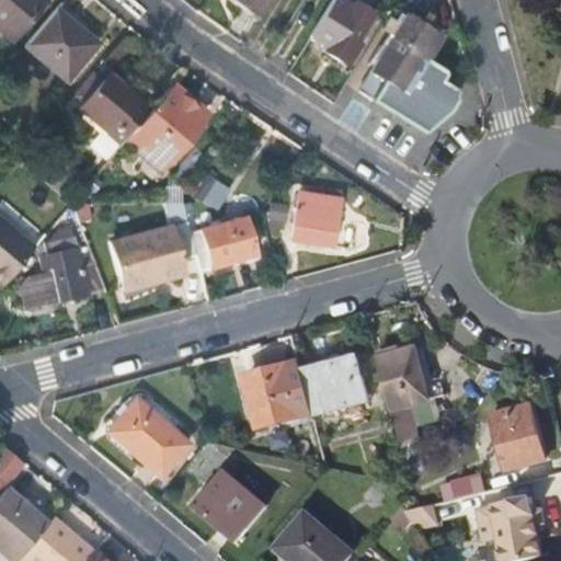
[(39,0),(0,0),(0,29),(10,37),(39,0)]
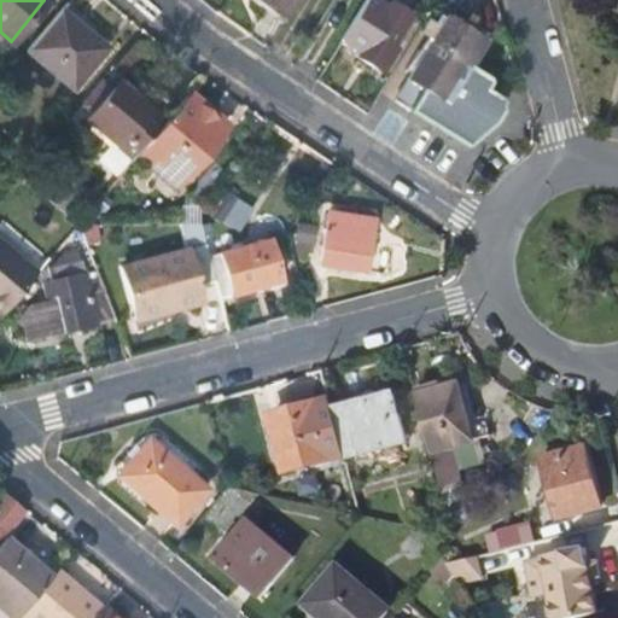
[(296,0),(263,0),(287,16),(296,0)]
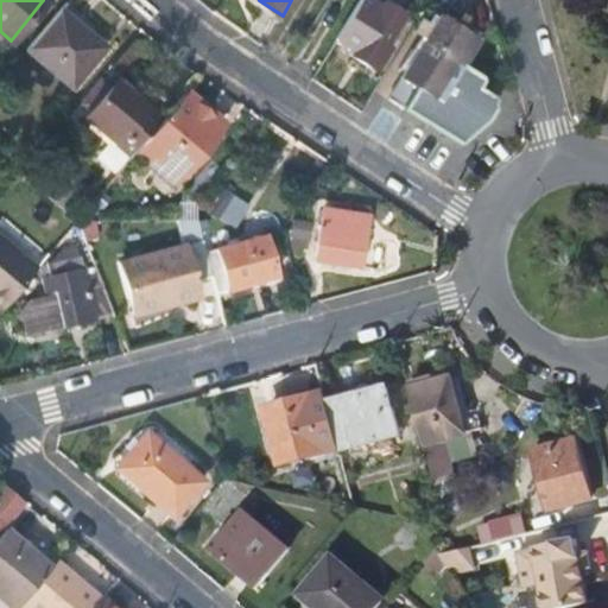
[(381,8),(368,0),(361,0),(337,38),(354,50),(352,55),(371,68),(404,16),(384,2),(381,8)]
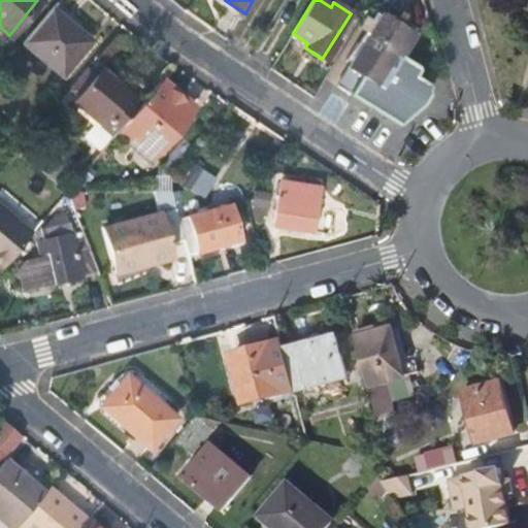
[(391,0),(373,0),(369,7),(382,15),(391,0)]
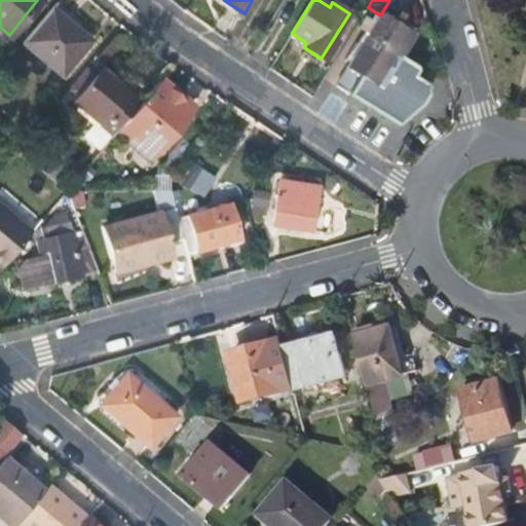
[(71,21),(53,5),(48,10),(67,26),(71,21)]
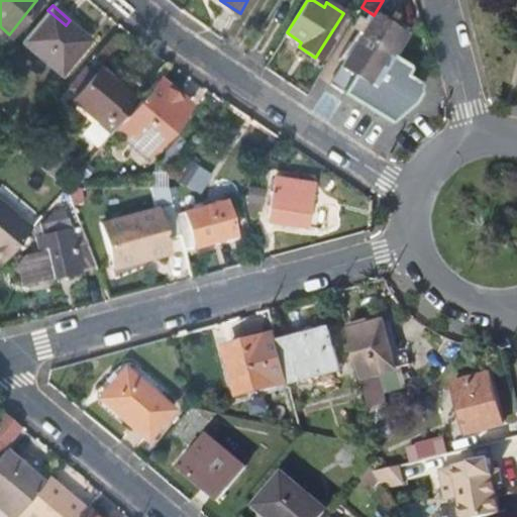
[(90,36),(70,20),(66,25),(47,10),(19,43),(58,75),(90,36)]
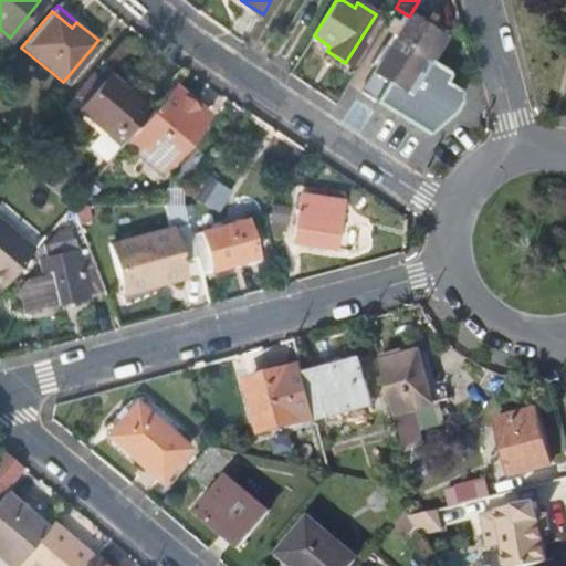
[(443,39),(409,17),(375,72),(388,80),(376,101),(428,134),(432,125),(436,126),(441,116),(443,117),(449,109),(453,113),(460,102),(457,100),(461,92),(426,70),(443,39)]
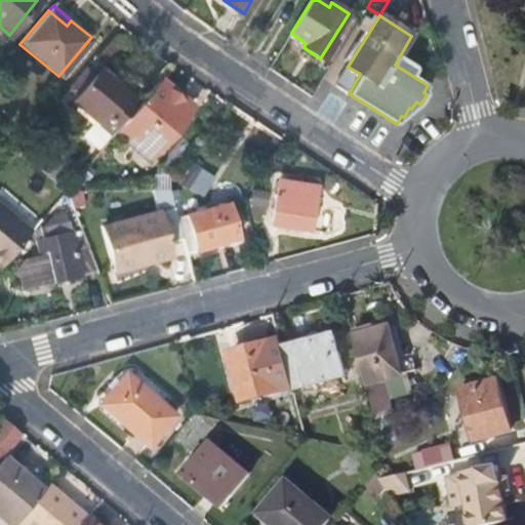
[(68,88),(77,96),(96,74),(86,66),(68,88)]
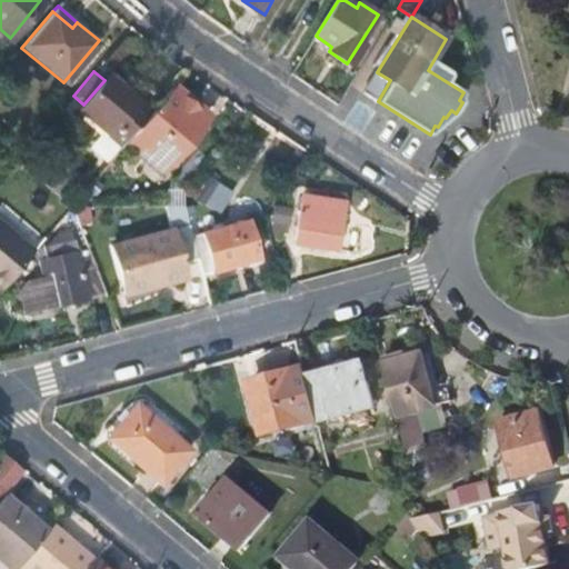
[(105,80),(83,105),(81,109),(123,143),(127,139),(150,111),(108,76),(105,80)]
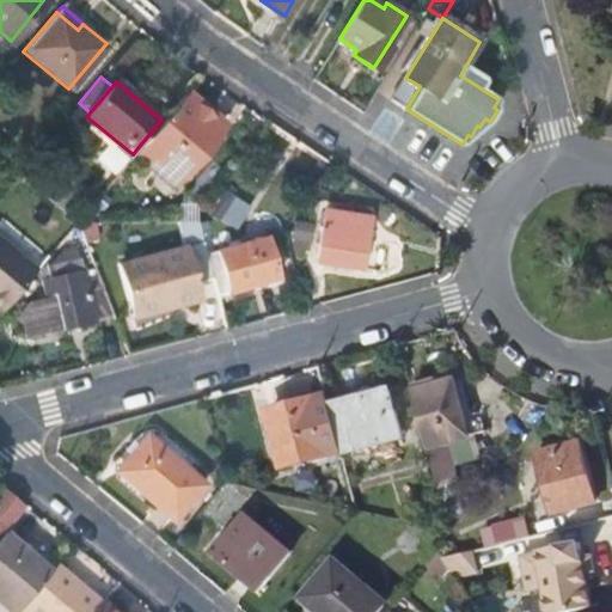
[(221,122),(184,91),(161,120),(136,150),(175,181),(221,122)]
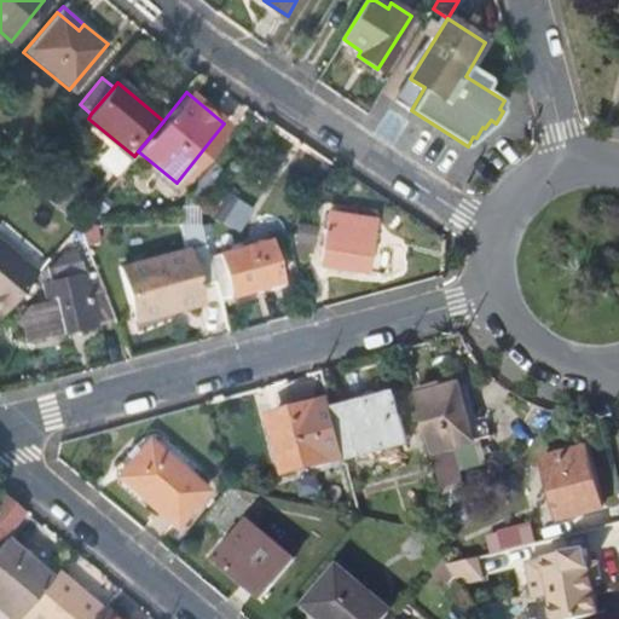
[(322,261),(363,270),(369,217),(329,210),(322,261)]
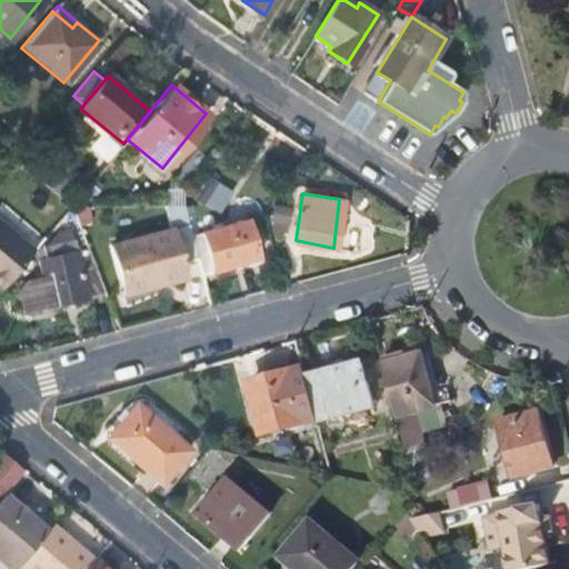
[(277,203),(273,229),(289,231),(292,206),(277,203)]
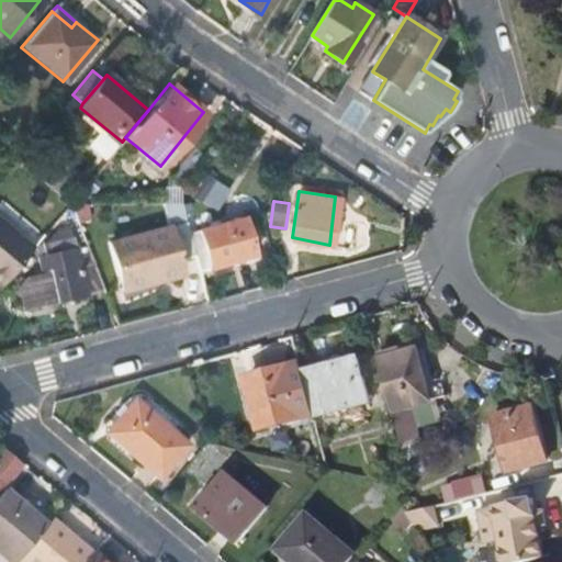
[(248,215),(194,229),(202,254),(205,269),(259,254),(248,215)]
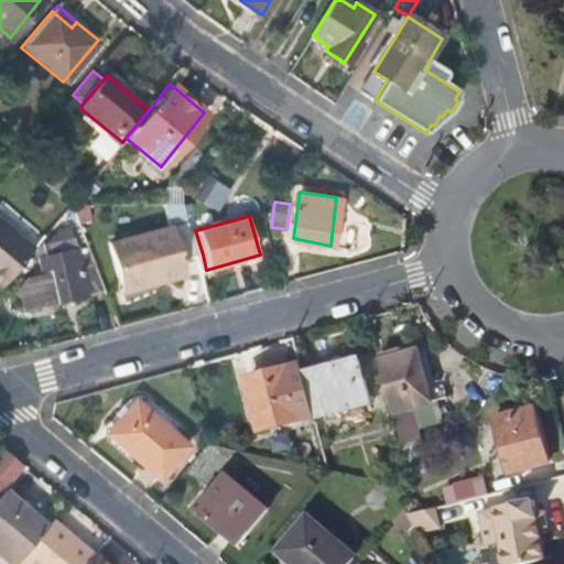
[(186,260),(203,255),(195,230),(193,219),(116,240),(130,290),(163,280),(162,277),(188,269),(186,260)]
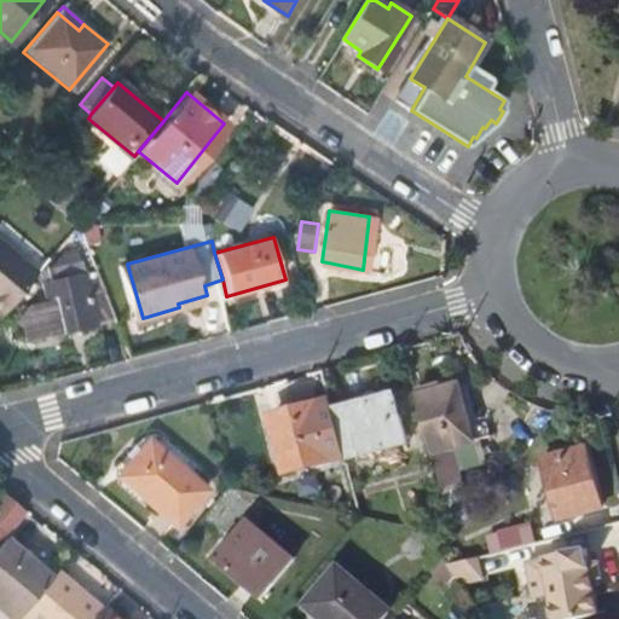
[(0,314),(3,316),(38,273),(0,242),(0,314)]
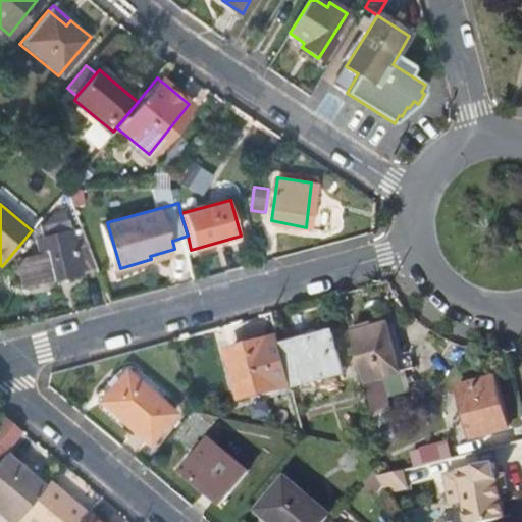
[(67,221),(34,228),(32,230),(37,252),(19,257),(9,269),(10,270),(18,269),(22,286),(80,272),(67,221)]
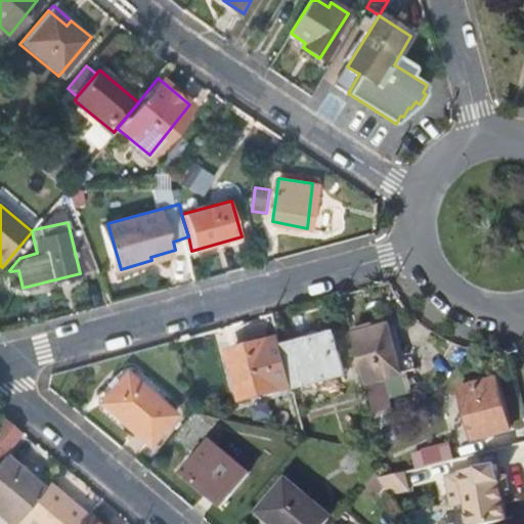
[(380,324),(352,332),(354,338),(381,331),(380,324)]
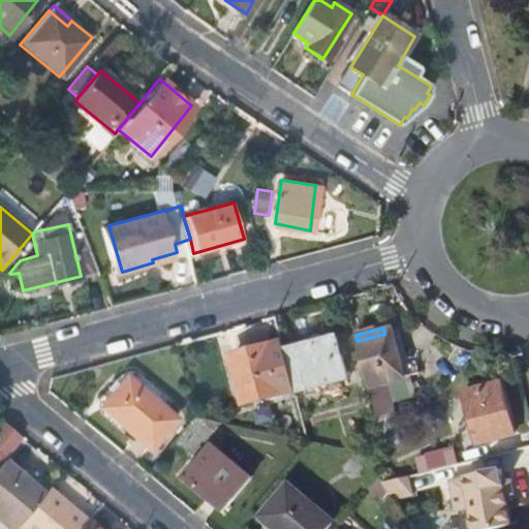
[(402,330),(394,332),(406,377),(424,372),(421,363),(412,365),(402,330)]
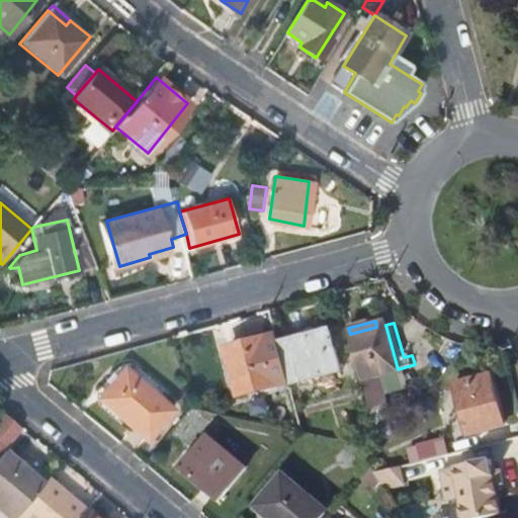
[(376,327),(350,334),(362,380),(398,369),(385,325),(376,327)]
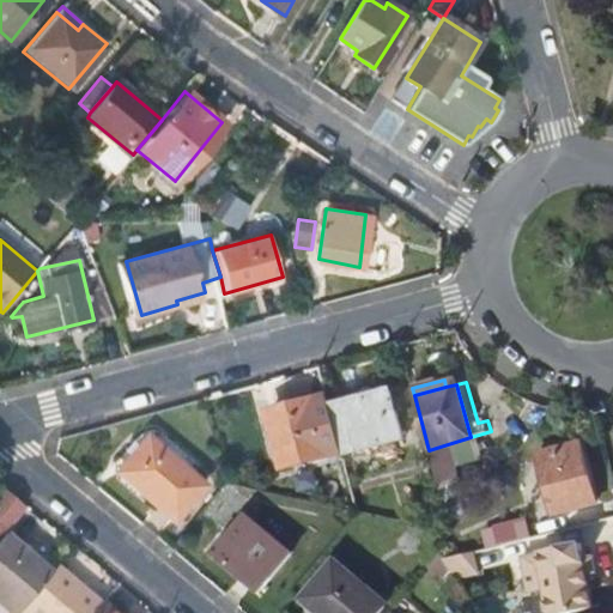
[(377,387),(328,400),(331,408),(378,396),(377,387)]
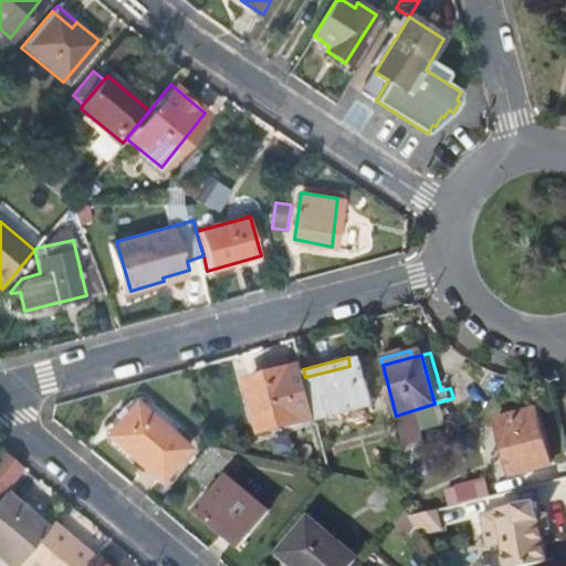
[(359,364),(349,366),(305,377),(317,420),(373,405),(359,364)]
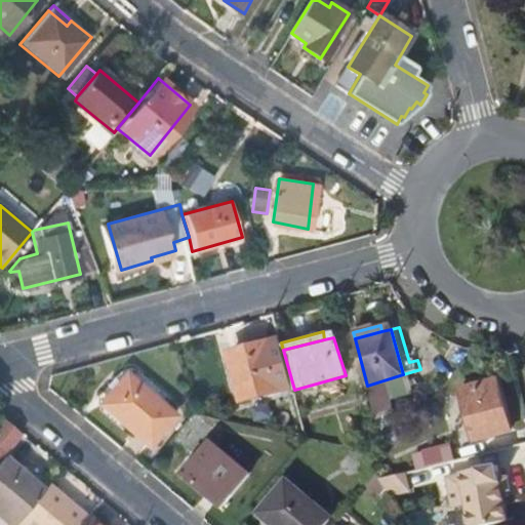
[(281,391),(268,345),(231,355),(245,401),(281,391)]
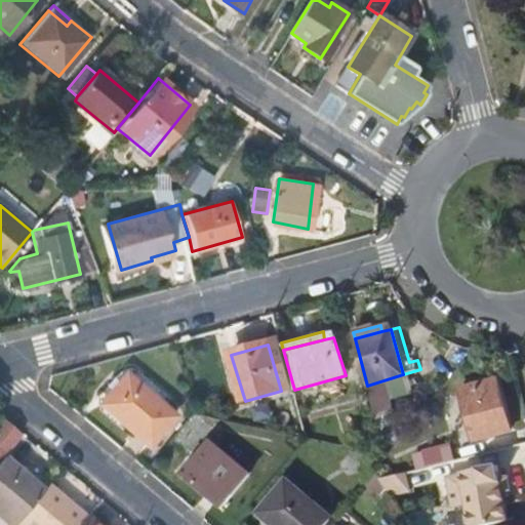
[(104,406),(125,423),(152,445),(176,416),(161,404),(168,395),(135,369),(119,376),(110,385),(101,396),(107,401),(103,406),(104,406)]
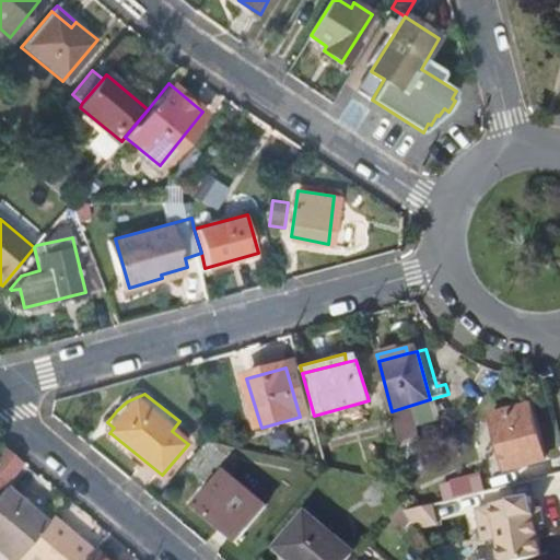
[(509,470),(547,461),(533,407),(494,418),(509,470)]
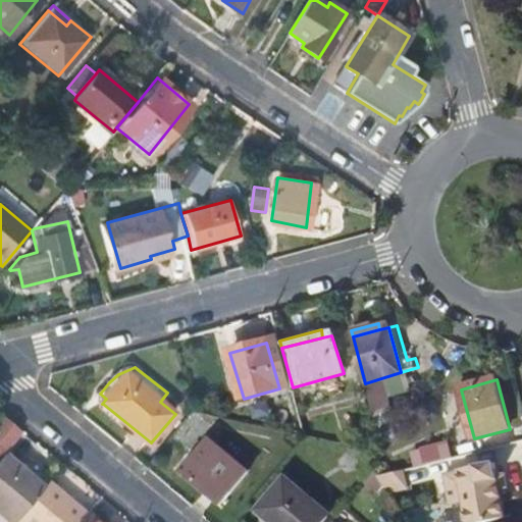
[(120,425),(124,421),(103,404),(101,409),(120,425)]
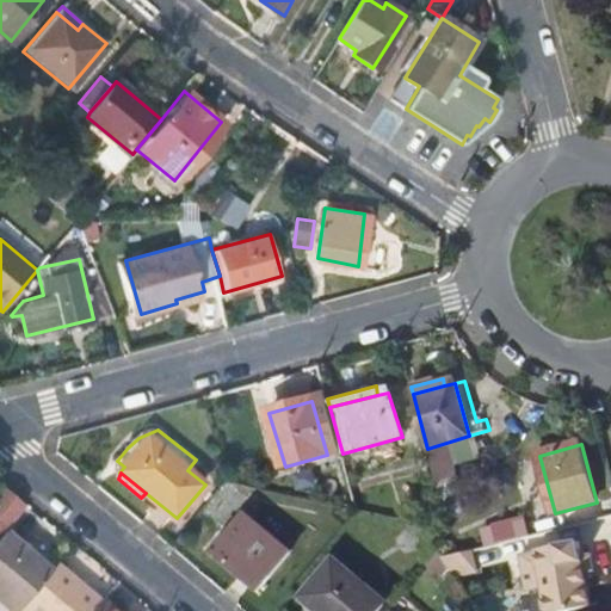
[(0,534),(4,529),(25,503),(2,483),(0,486),(0,534)]
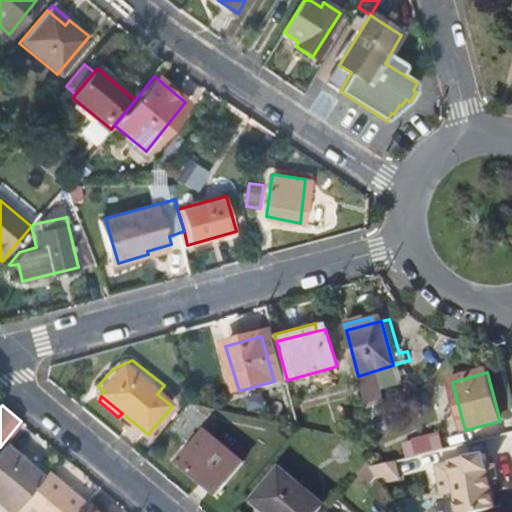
[(245,463),(207,432),(181,463),(219,494),(245,463)]
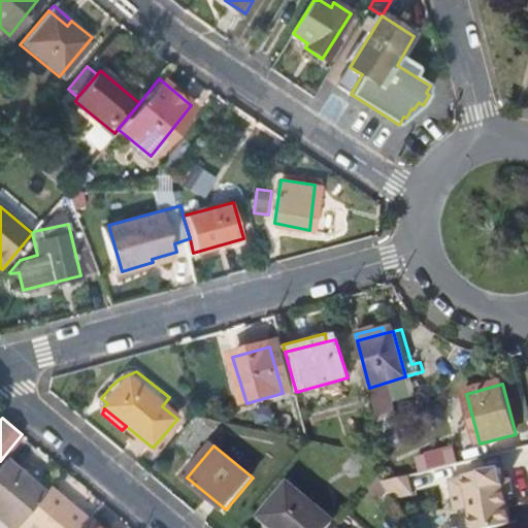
[(426,454),(430,471),(459,464),(454,446),(426,454)]
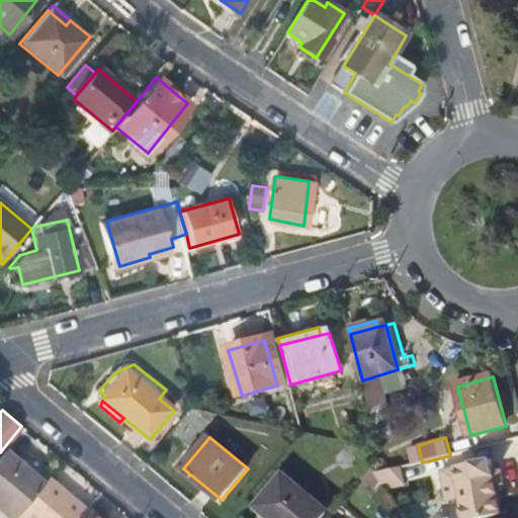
[(44,482),(3,448),(0,452),(0,507),(12,517),(44,482)]
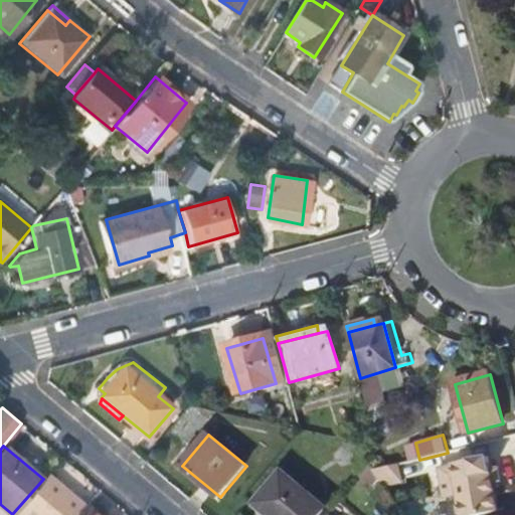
[(483,514),(498,511),(490,460),(453,466),(456,481),(445,483),(448,498),(458,496),(459,503),(424,509),(424,514),(483,514)]
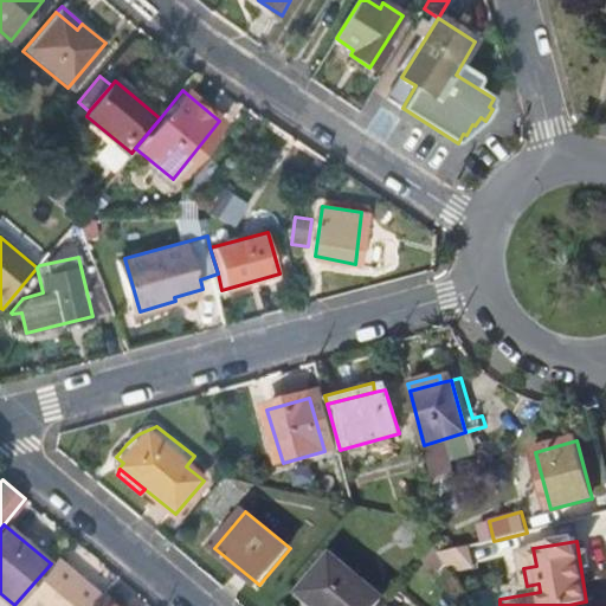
[(439,573),(446,562),(440,554),(433,542),(420,559),(439,573)]
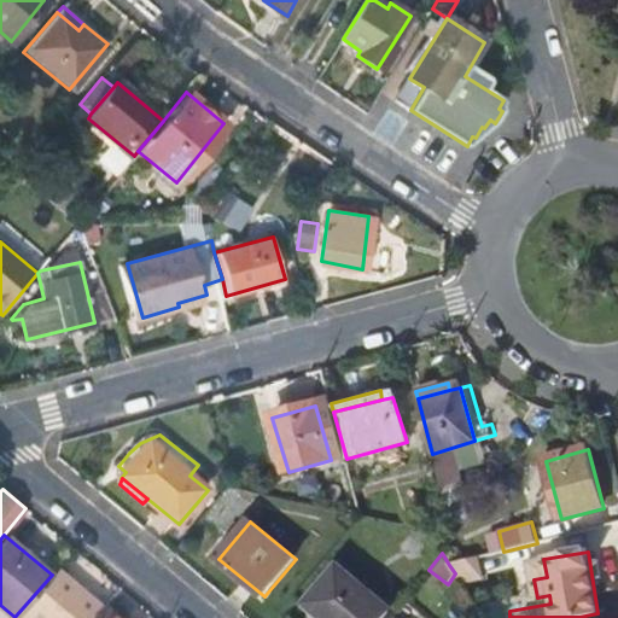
[(313,602),(331,617),(388,617),(391,614),(339,572),(313,602)]
